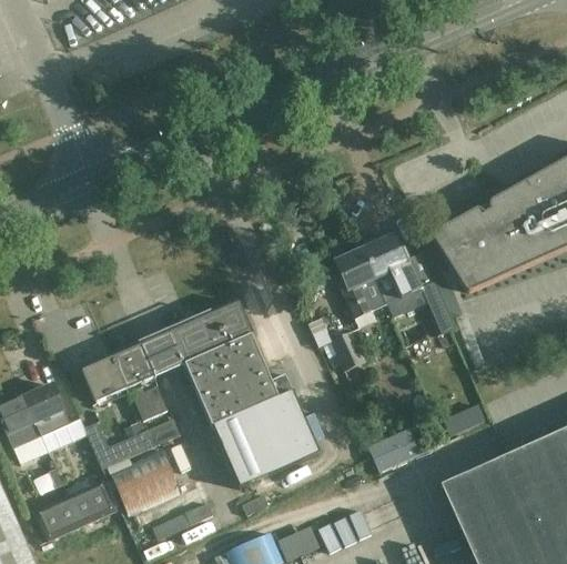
[(566,158),(437,230),(436,231),(435,232),(434,233),(434,234),(434,237),(434,238),(434,239),(435,241),(435,242),(463,285),(464,286),(464,288),(465,289),(466,290),(467,291),(469,291),(471,291),(472,291),(473,290),(566,248),(566,158)]
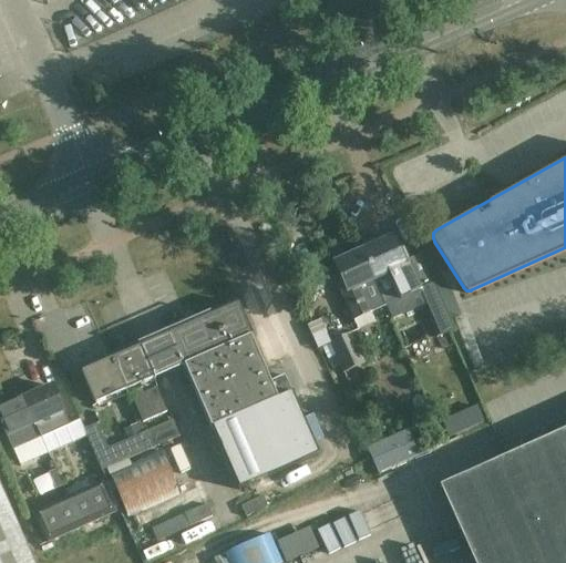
[(393,233),(362,246),(388,302),(423,285),(411,259),(407,249),(402,252),(399,245),(393,233)]
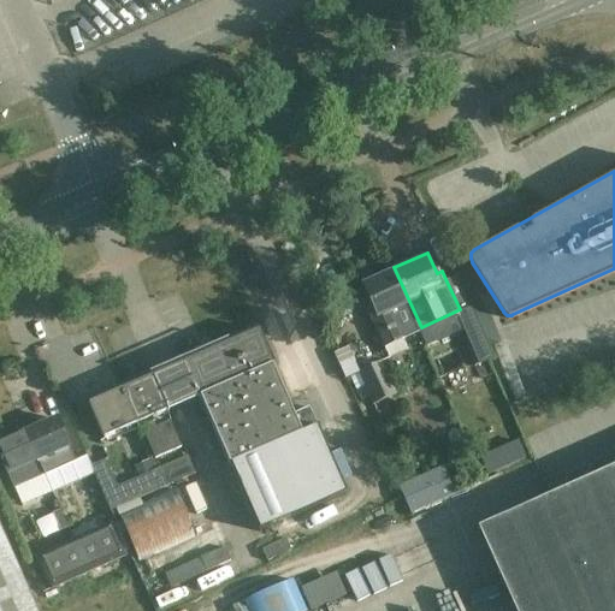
[(394,267),(361,283),(367,296),(370,303),(365,306),(383,344),(401,336),(421,327),(394,267)]
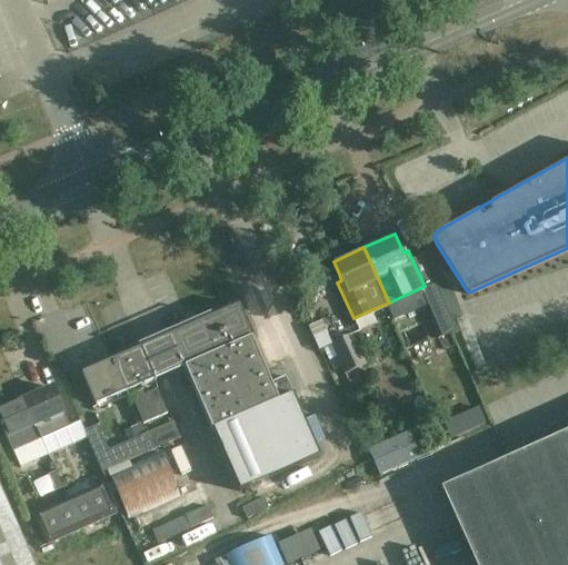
[(239,303),(142,344),(157,376),(185,364),(212,427),(213,426),(241,488),(321,453),(286,374),(271,380),(251,335),(253,334),(239,303)]
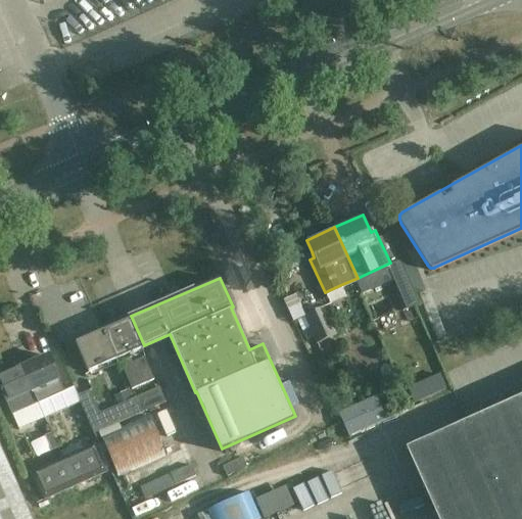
[(323,305),(305,313),(318,341),(335,333),(323,305)]
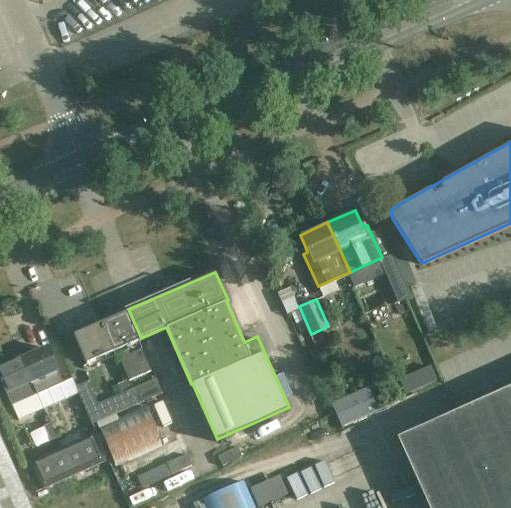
[(141,338),(128,309),(101,321),(101,322),(113,351),(114,350),(117,357),(121,355),(131,378),(152,369),(142,346),(129,351),(127,345),(141,338)]
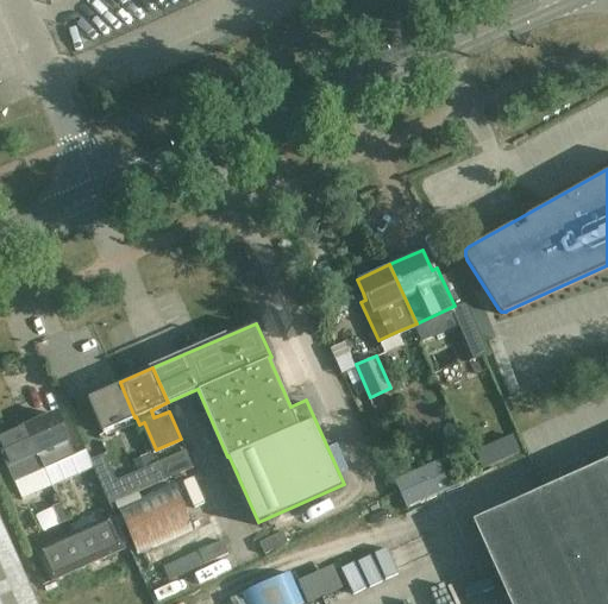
[(135,417),(120,383),(88,397),(104,431),(135,417)]
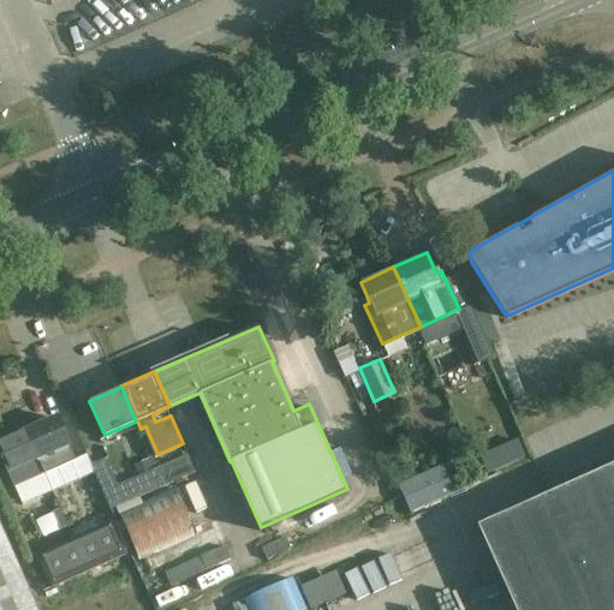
[(28,429),(46,470),(76,456),(70,443),(71,442),(58,414),(28,429)]
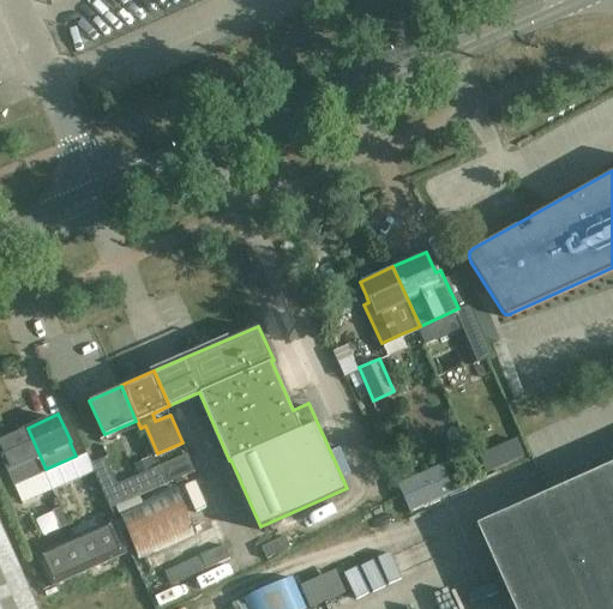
[(16,482),(46,469),(28,428),(0,439),(0,451),(8,470),(10,470),(16,482)]
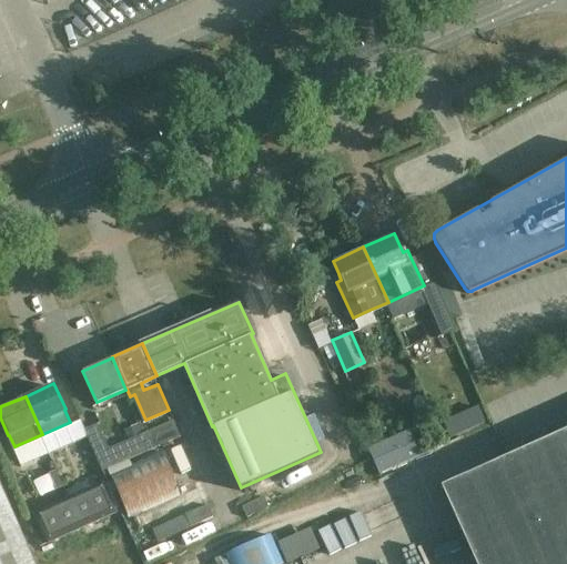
[(477,399),(442,415),(449,434),(486,419),(477,399)]
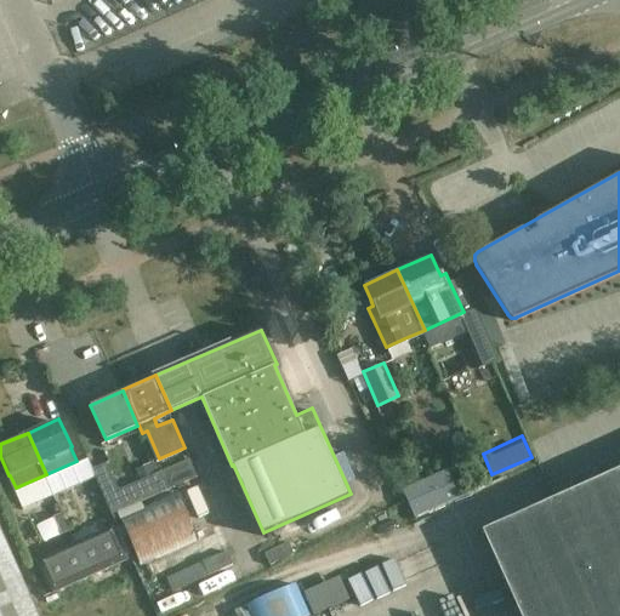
[(81,480),(96,474),(97,473),(94,466),(89,456),(74,463),(81,480)]
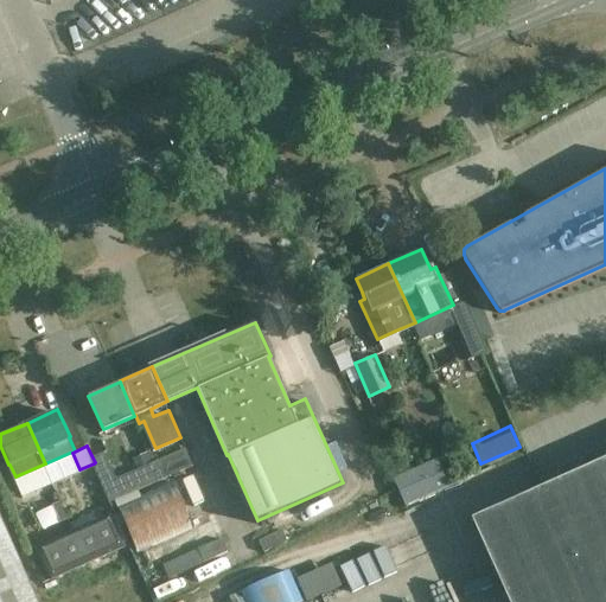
[(154,460),(163,478),(193,465),(186,447),(154,460)]
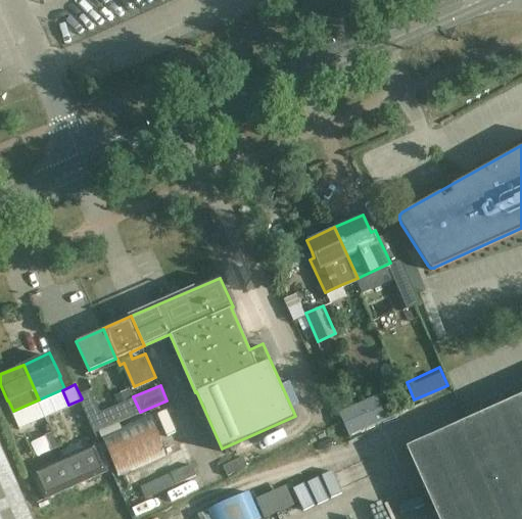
[(140,412),(133,396),(101,410),(90,386),(79,392),(82,398),(81,399),(88,416),(95,431),(99,429),(100,432),(119,474),(167,454),(148,412),(122,423),(120,420),(140,412)]
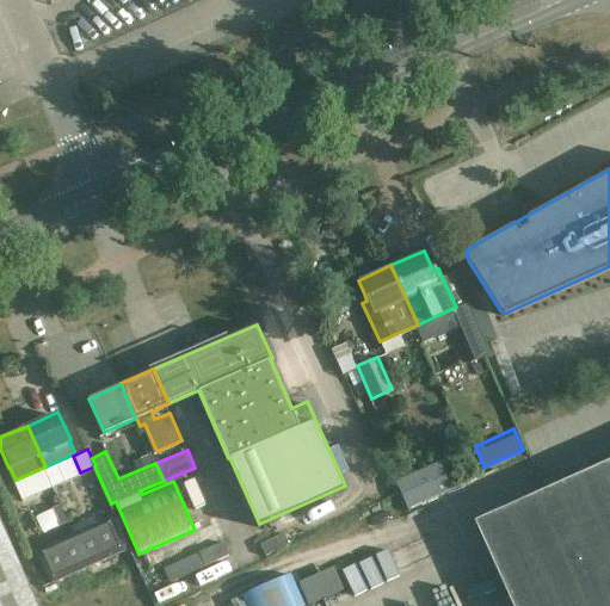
[(609,459),(540,493),(590,605),(609,605),(609,459)]
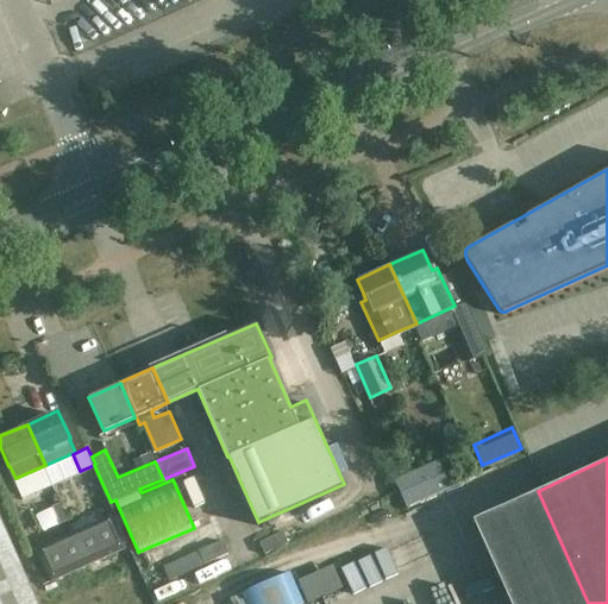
[(406,504),(450,485),(438,459),(394,478),(406,504)]
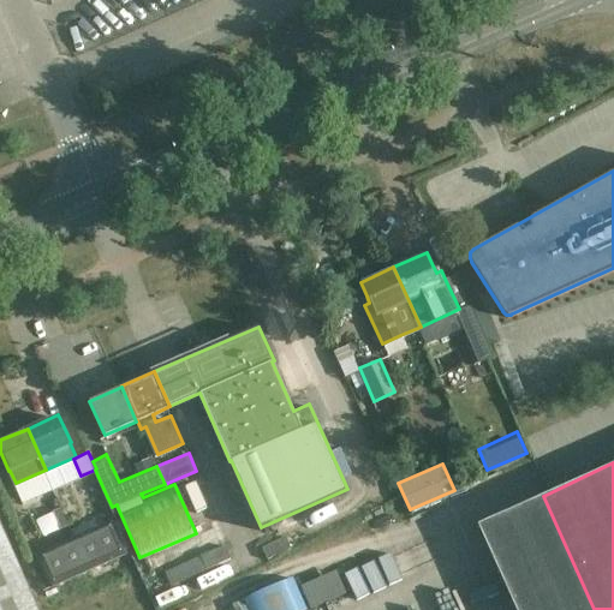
[(36,515),(43,531),(61,524),(54,507),(36,515)]
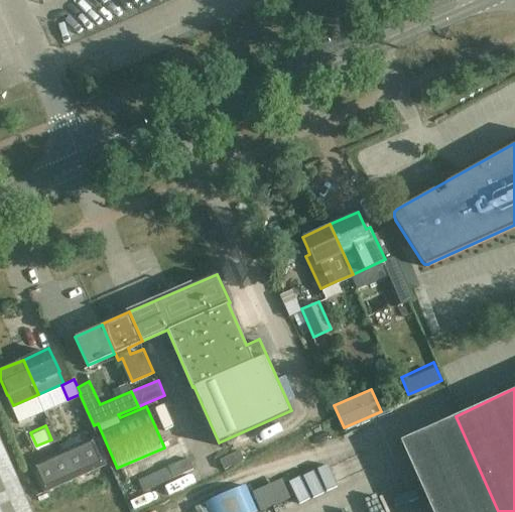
[(95,433),(62,448),(76,477),(107,463),(95,433)]
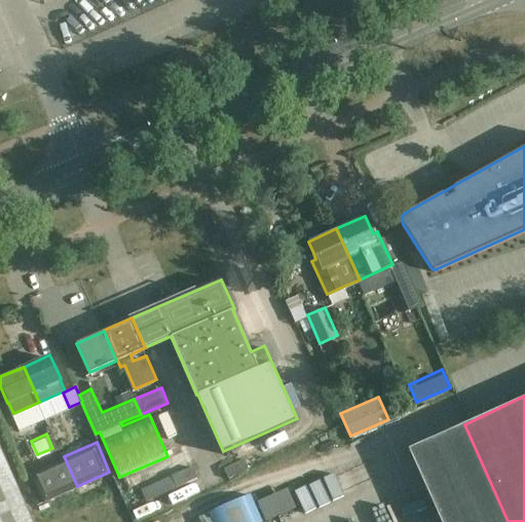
[(31,521),(0,450),(0,521),(31,521)]
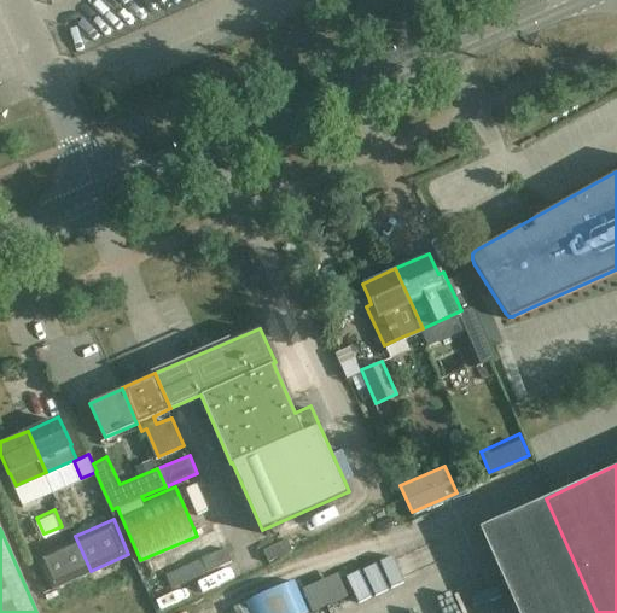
[(46,590),(91,571),(75,536),(36,553),(39,559),(33,561),(46,590)]
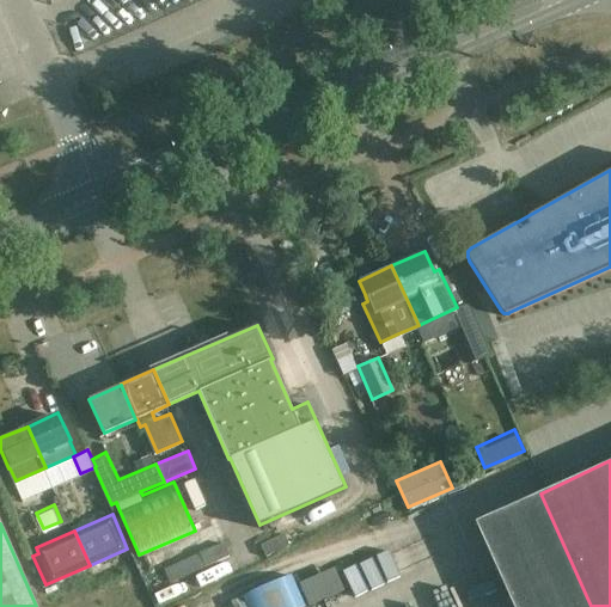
[(291,544),(285,531),(262,543),(268,555),(291,544)]
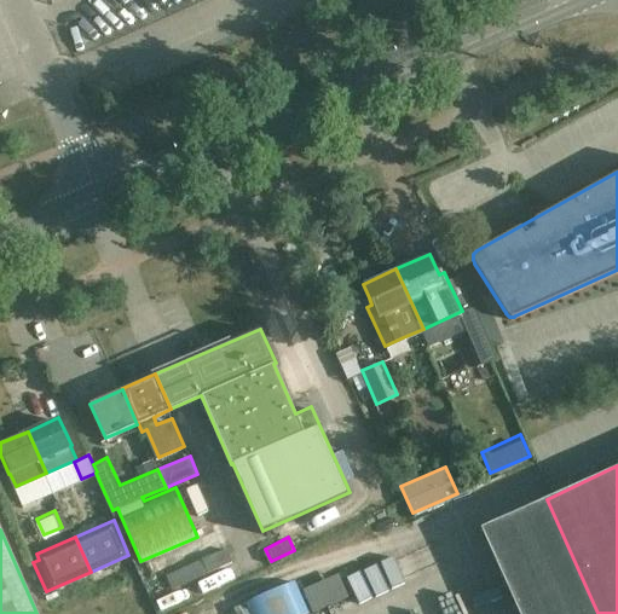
[(227,546),(203,557),(208,571),(234,560),(227,546)]
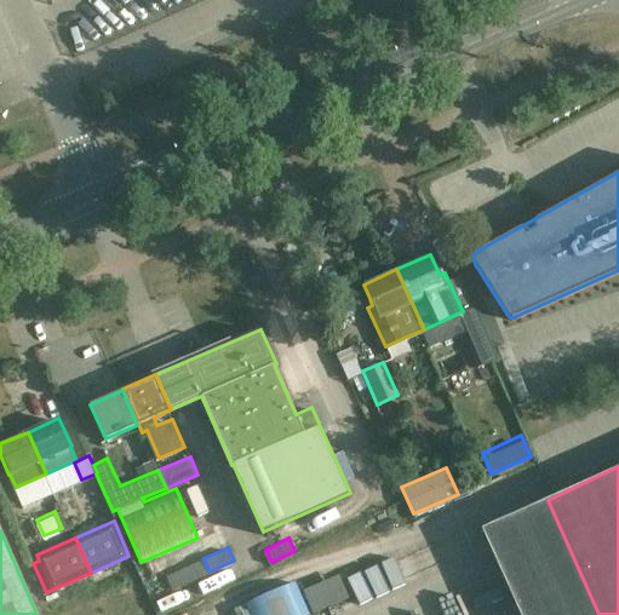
[(294,581),(246,603),(251,614),(305,614),(309,614),(294,581)]
